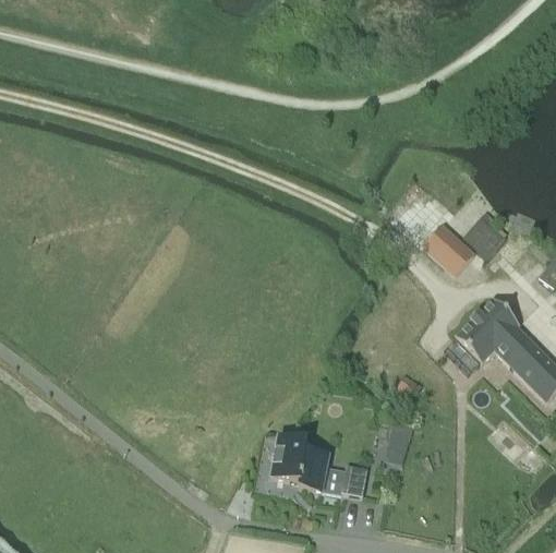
[(460,239),(473,250),(487,262),(507,240),(479,217),(461,238),(460,239)]
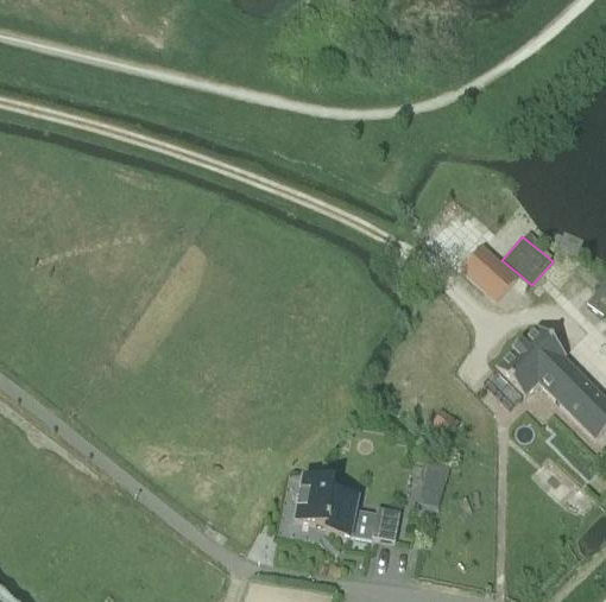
[(483,245),(460,270),(496,302),(518,277),(483,245)]
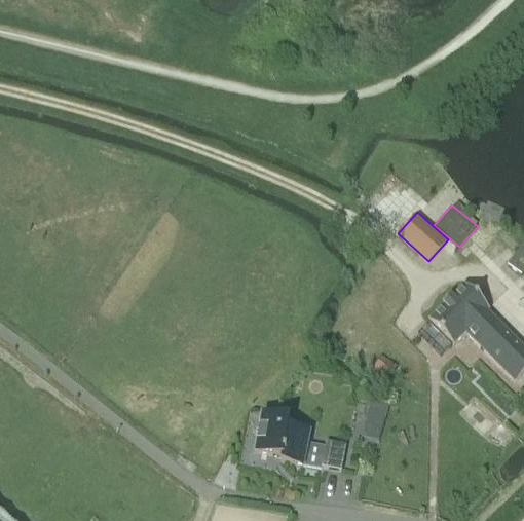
[(523,243),(508,261),(522,272),(523,270),(523,243)]
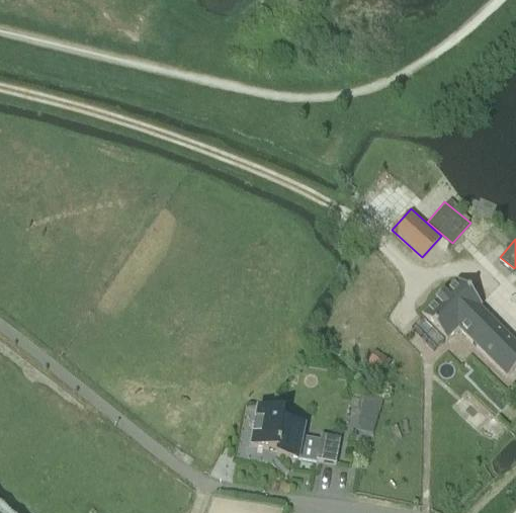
[(507,374),(515,364),(515,340),(480,305),(482,303),(458,278),(423,314),(446,337),(458,325),(507,374)]
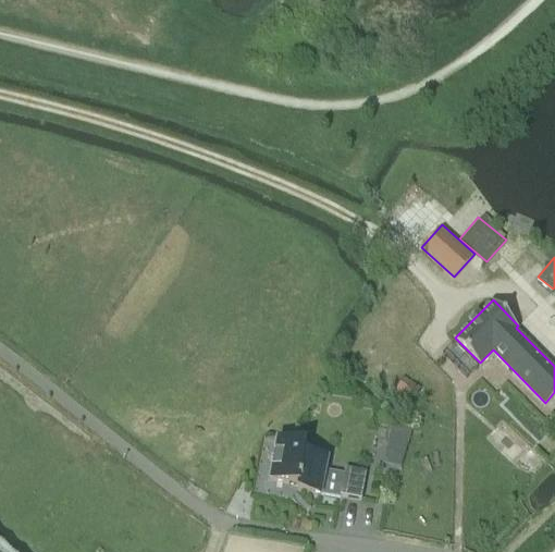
[(404,376),(397,387),(415,397),(421,387),(404,376)]
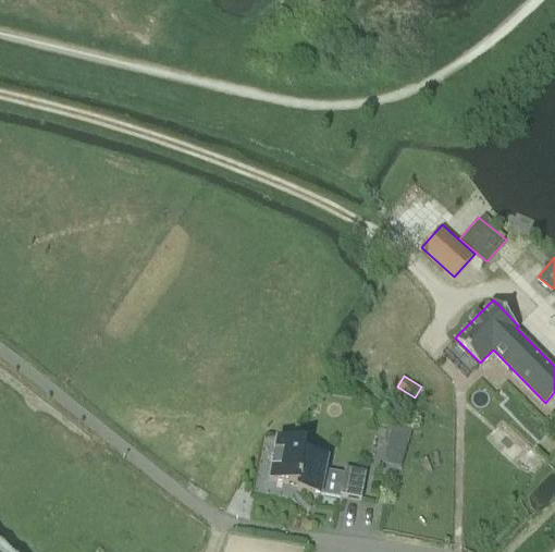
[(393,422),(391,434),(409,439),(412,426),(393,422)]
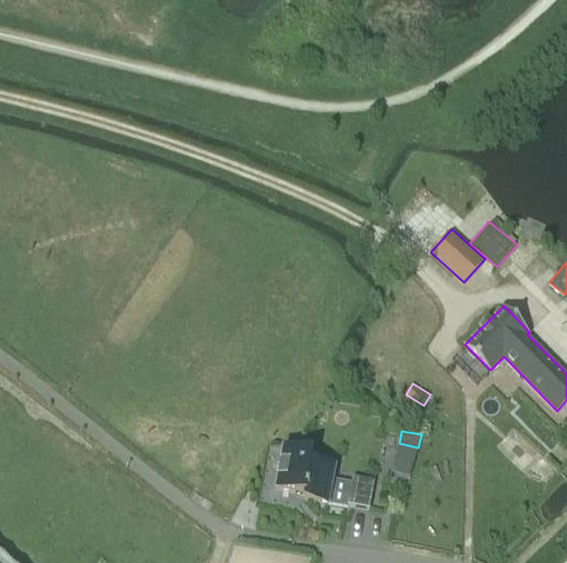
[(270,444),(260,500),(299,506),(316,521),(315,522),(317,522),(318,512),(317,511),(304,500),(304,499),(325,502),(326,499),(348,502),(370,506),(375,479),(354,475),(352,480),(332,476),(336,458),(270,444)]
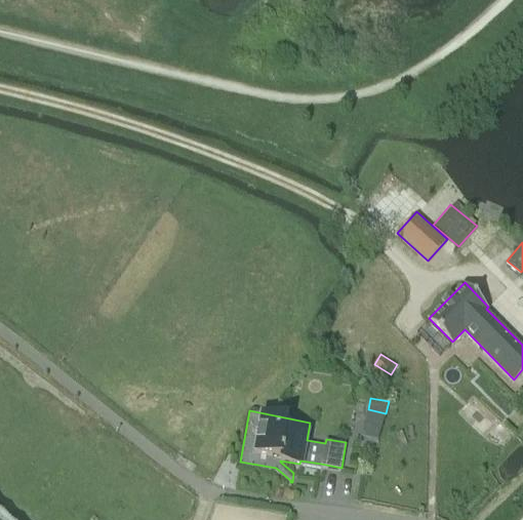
[(10,519),(0,510),(0,519),(10,519)]
